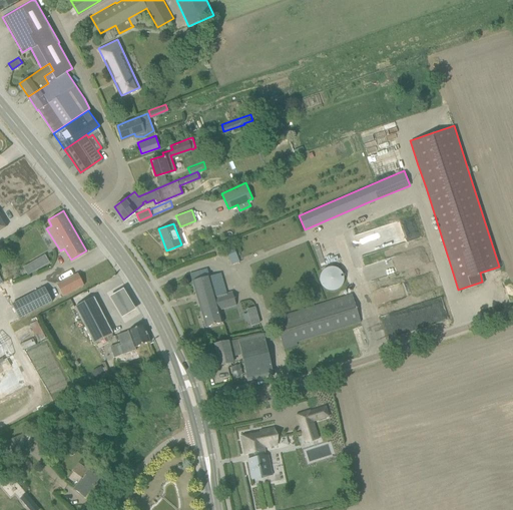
[(312,242),(320,263),(326,261),(319,240),(312,242)]
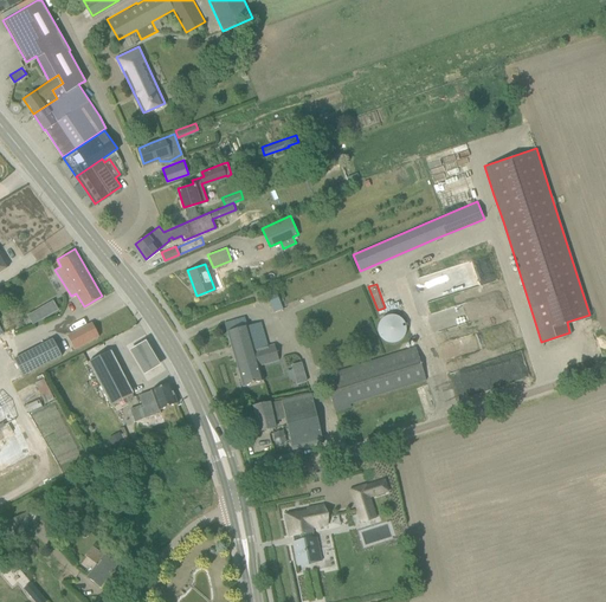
[(276,291),(268,295),(274,311),(283,308),(276,291)]
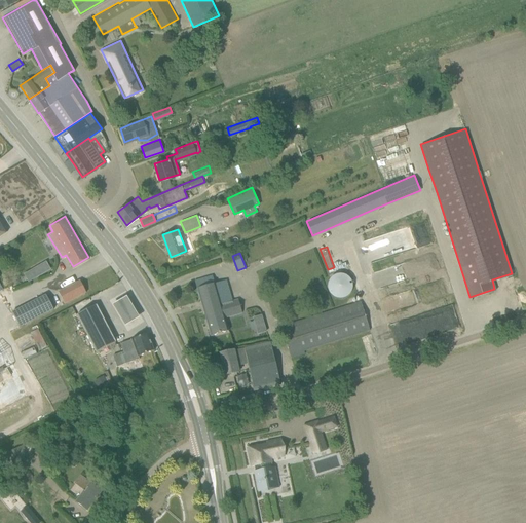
[(27,279),(49,267),(45,258),(23,270),(27,279)]
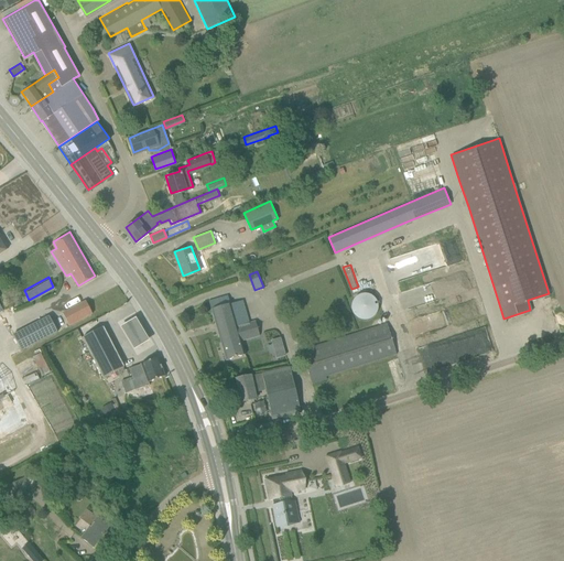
[(359,293),(356,294),(355,297),(354,298),(353,300),(351,304),(351,308),(353,310),(354,313),(356,315),(358,316),(360,317),(362,319),(365,319),(367,319),(369,317),(372,316),(375,314),(377,312),(378,309),(378,305),(378,303),(378,301),(376,298),(373,295),(371,294),(369,292),(366,292),(362,292),(359,293)]
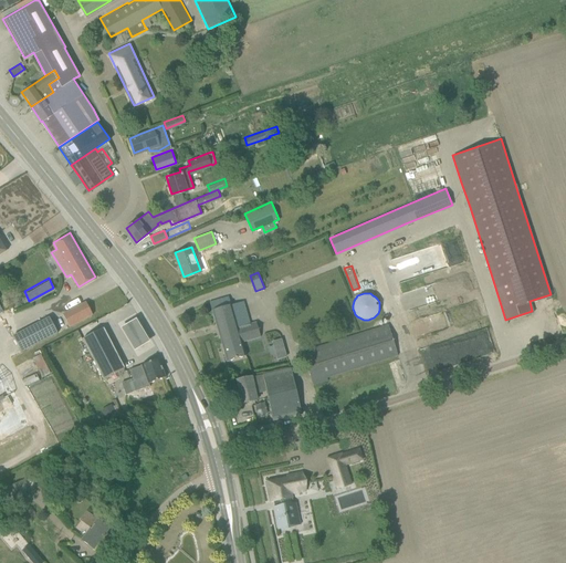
[(260,334),(255,320),(250,322),(243,299),(211,309),(227,360),(245,354),(241,340),(260,334)]
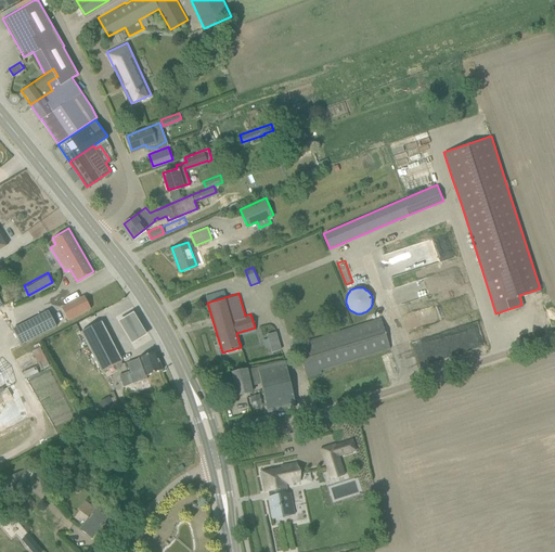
[(84,294),(61,306),(68,319),(91,307),(84,294)]
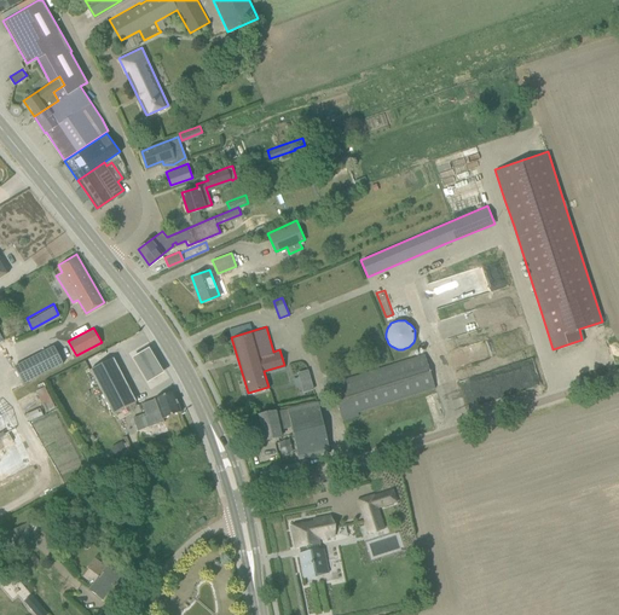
[(0,482),(35,463),(0,400),(0,341),(4,338),(0,331),(0,436),(9,431),(11,437),(0,444),(0,482)]
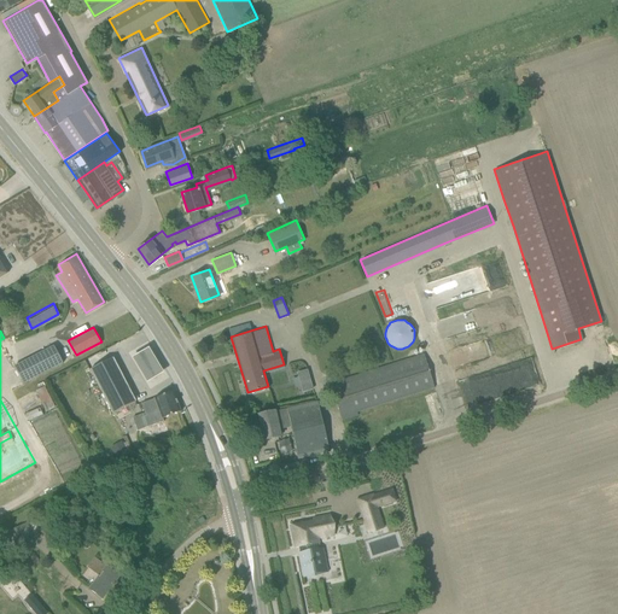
[(56,346),(16,367),(24,381),(64,361),(56,346)]
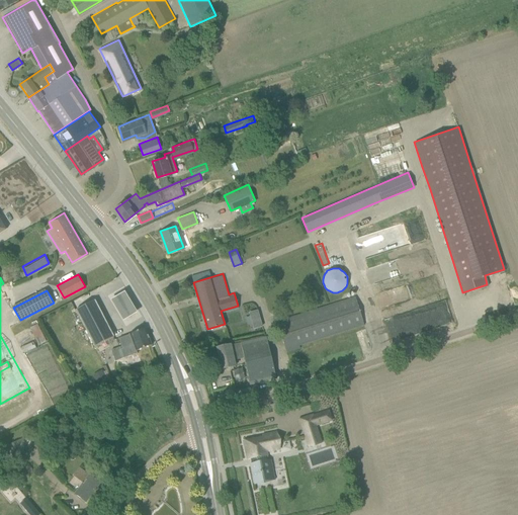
[(131,305),(123,294),(110,303),(122,323),(137,315),(131,305)]
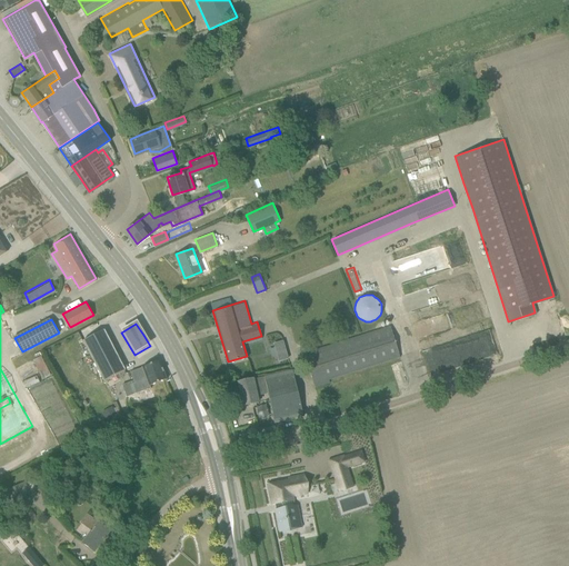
[(399,355),(396,345),(390,325),(303,351),(310,374),(313,385),(329,380),(328,377),(399,355)]
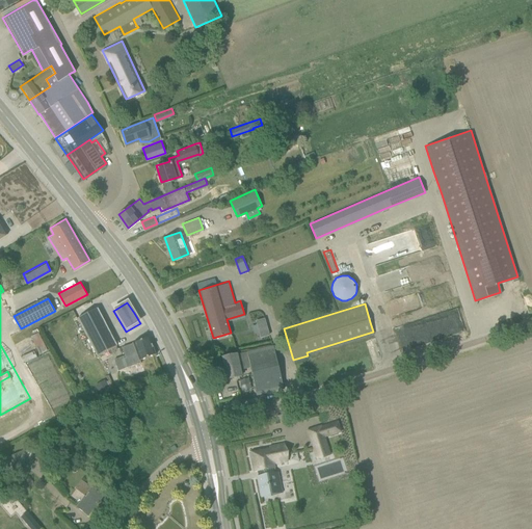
[(116,344),(97,307),(77,316),(97,354),(116,344)]
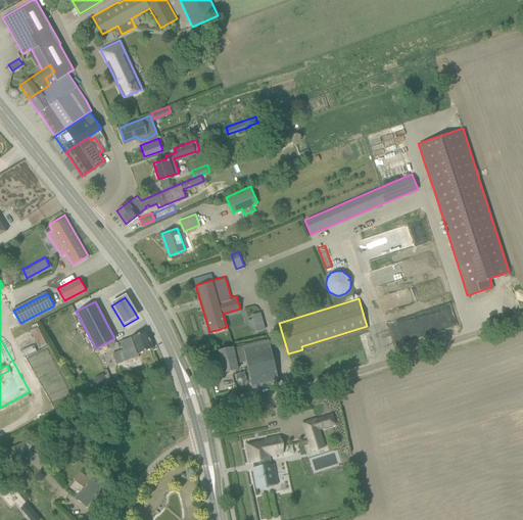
[(250,313),(254,330),(264,328),(259,310),(250,313)]
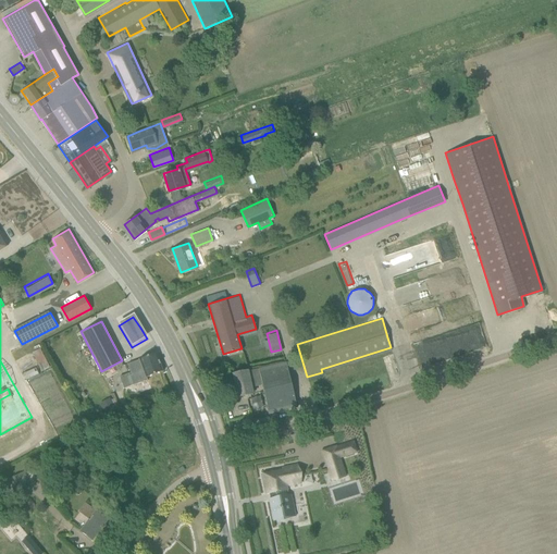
[(39,345),(31,349),(39,368),(48,365),(39,345)]
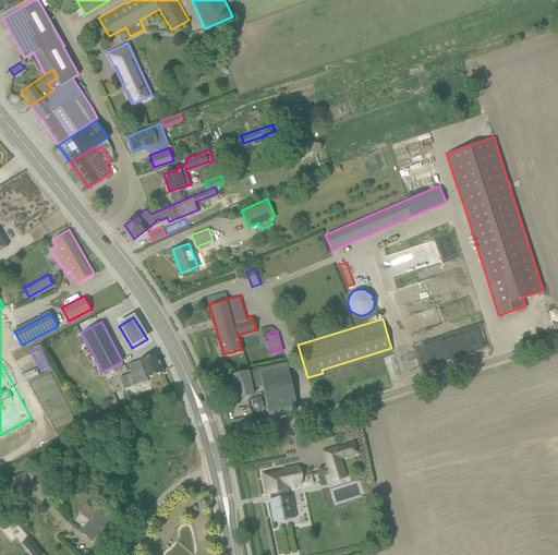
[(146,376),(162,370),(156,352),(140,358),(141,359),(128,363),(131,371),(119,375),(123,385),(146,376)]
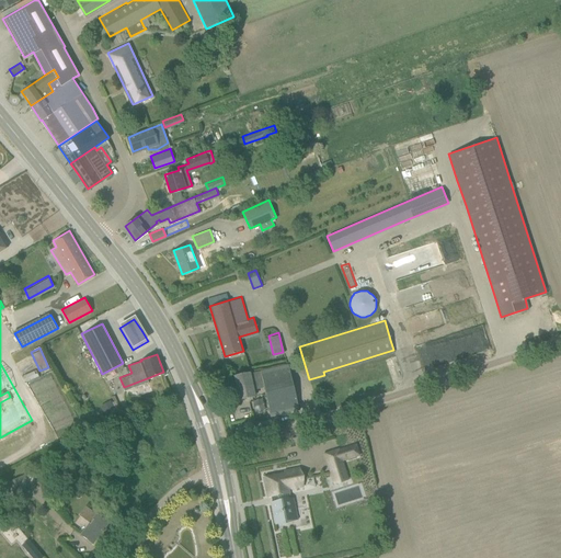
[(240,398),(254,395),(253,389),(264,387),(270,414),(298,408),(296,398),(287,363),(245,373),(235,375),(240,398)]
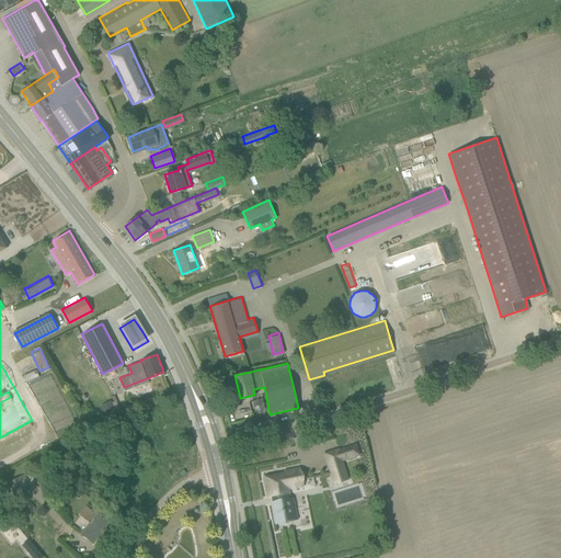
[(111,401),(111,399),(102,403),(106,413),(118,407),(114,399),(111,401)]
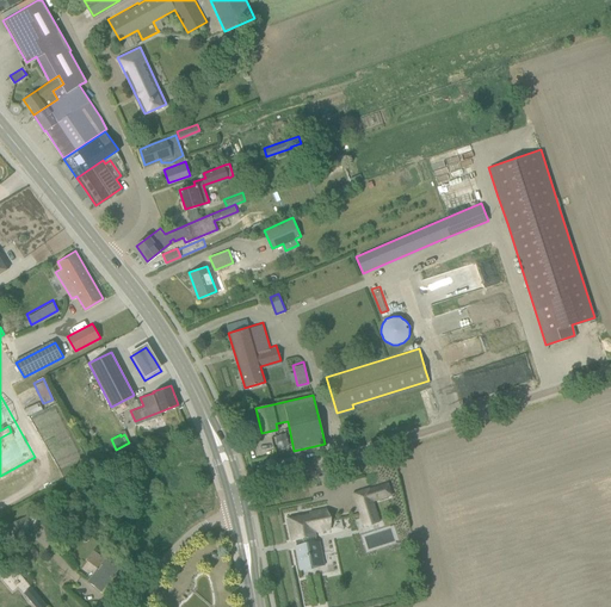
[(123,447),(115,452),(118,458),(127,453),(123,447)]
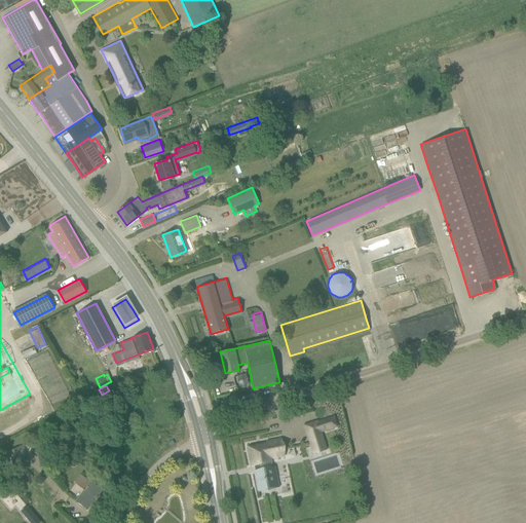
[(316,419),(304,423),(311,445),(324,442),(320,430),(336,423),(333,414),(316,419)]
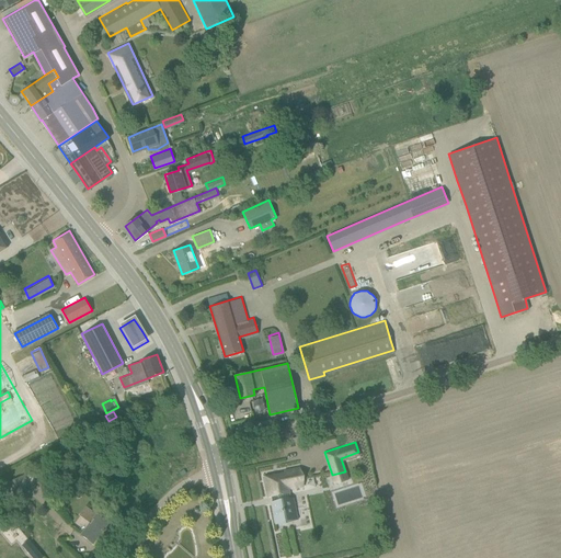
[(302,485),(299,466),(284,469),(284,470),(263,475),(267,496),(271,494),(272,500),(271,501),(275,522),(297,517),(293,496),(290,497),(288,488),(302,485)]
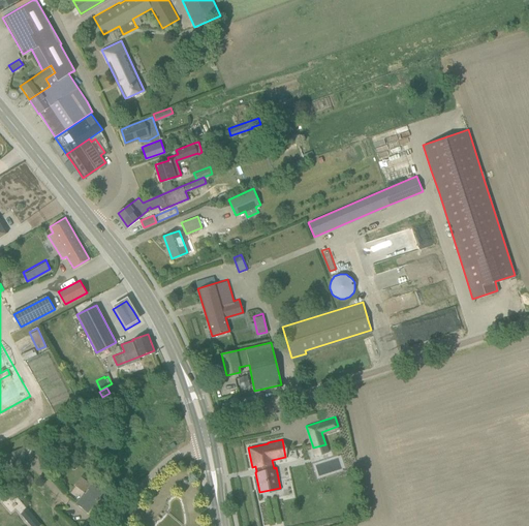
[(23,445),(1,457),(8,470),(13,468),(17,474),(29,467),(24,458),(28,456),(23,445)]
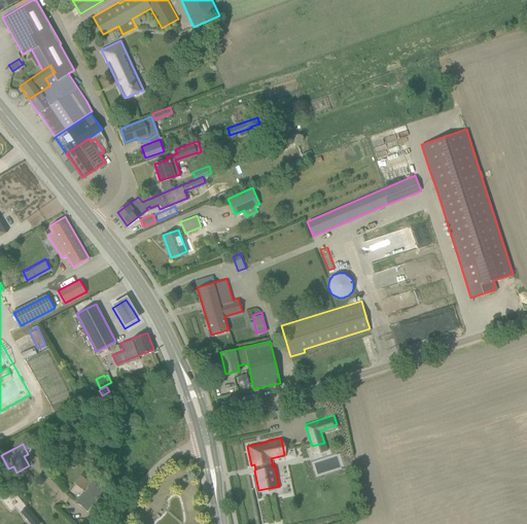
[(68,457),(73,461),(77,457),(72,453),(68,457)]
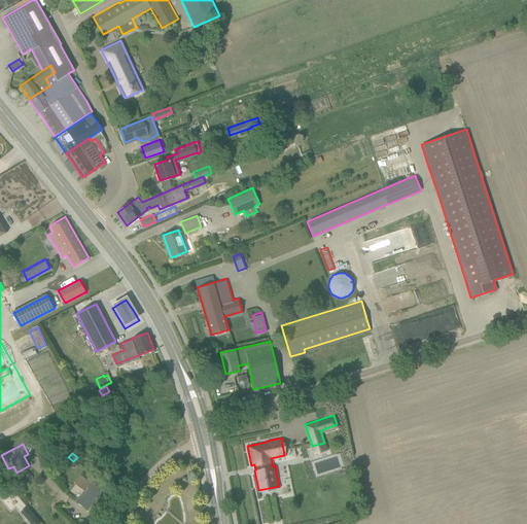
[(77,502),(78,502),(86,509),(101,489),(81,474),(77,480),(89,488),(77,502)]
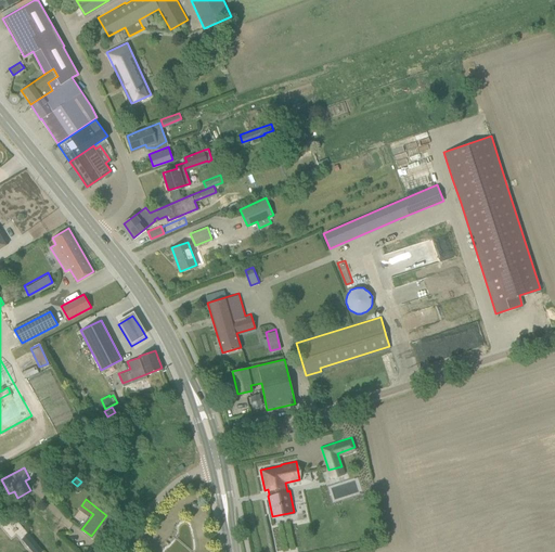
[(22,538),(33,551),(40,551),(42,551),(27,533),(22,538)]
